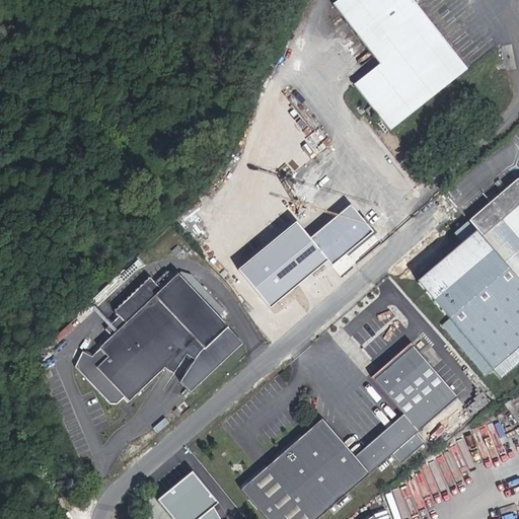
[(340,0),(337,3),(383,62),(358,82),(372,101),(379,109),(392,127),(468,67),(415,0),(340,0)]
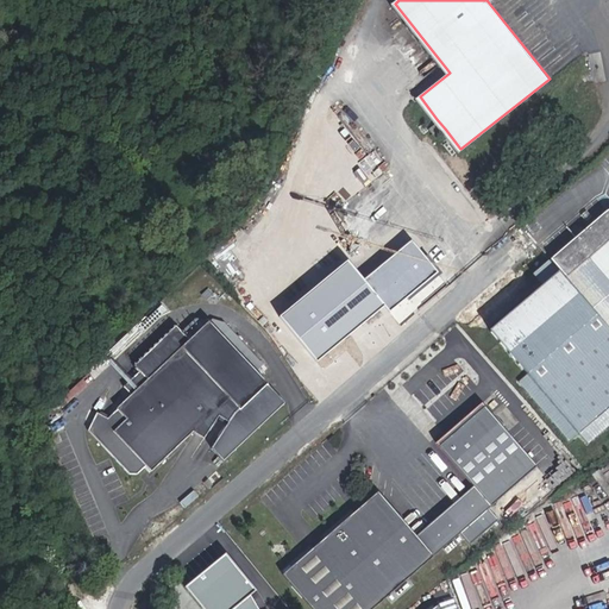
[(439,133),(445,129),(437,119),(431,124),(439,133)]
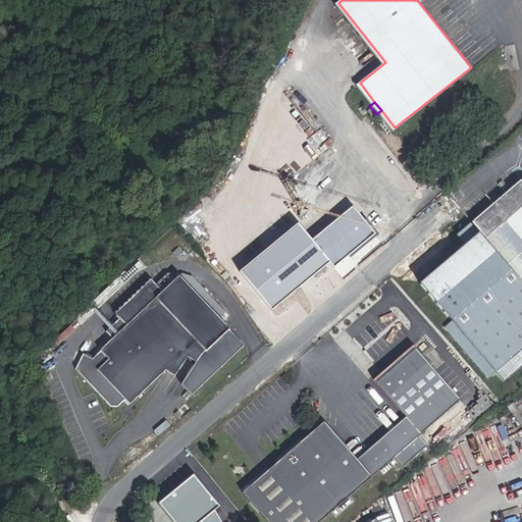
[(521,179),(475,220),(488,236),(485,239),(472,223),(461,233),(469,244),(423,282),(453,319),(445,325),(487,376),(496,371),(503,379),(521,363),(521,179)]
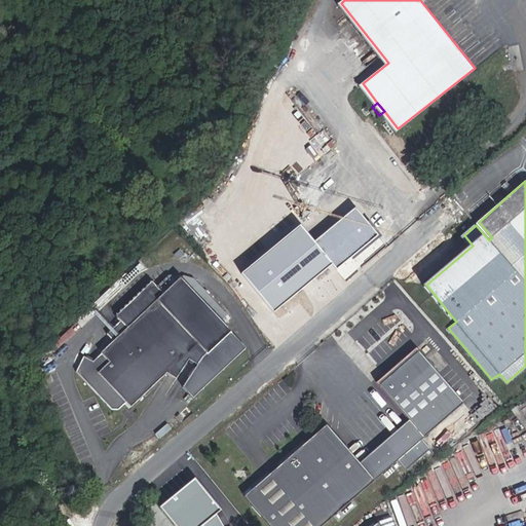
[(339,236),(355,261),(369,252),(358,235),(355,236),(350,228),(339,236)]
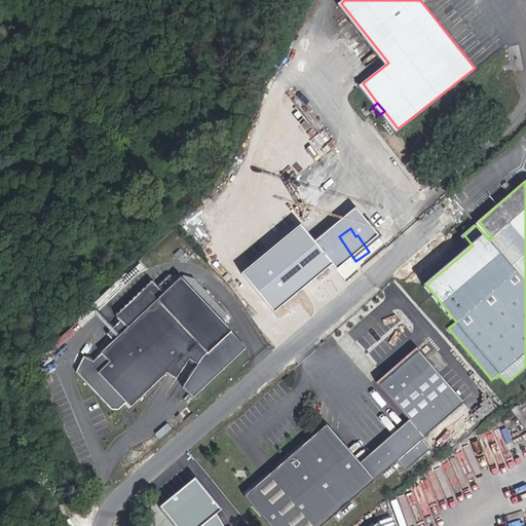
[(229,330),(180,277),(145,311),(139,306),(126,317),(132,325),(94,362),(84,354),(77,372),(112,408),(118,409),(128,398),(134,403),(166,371),(176,377),(189,358),(197,364),(208,349),(229,330)]
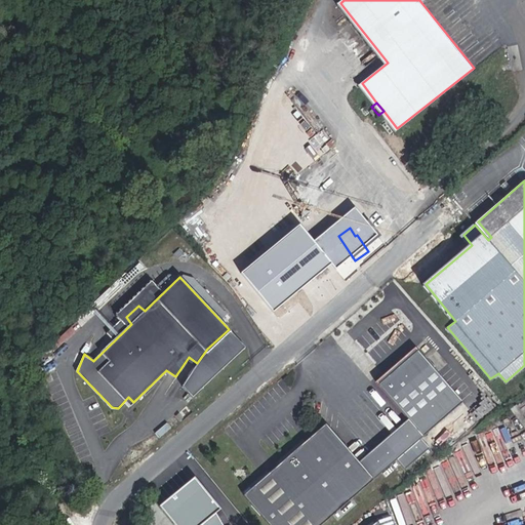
[(330,429),(251,495),(276,524),(320,524),(398,458),(406,468),(430,447),(422,438),(462,403),(419,353),(380,386),(409,419),(359,463),(330,429)]
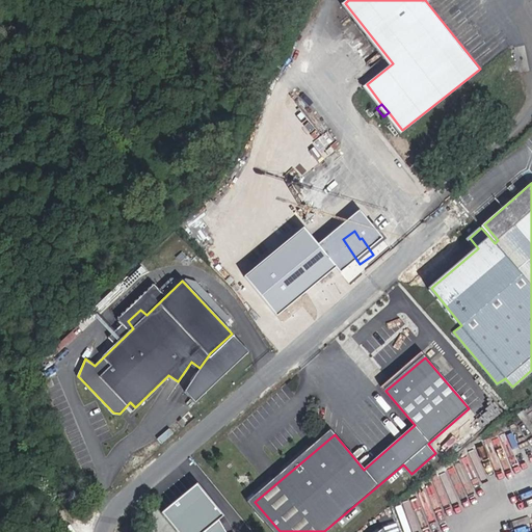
[(85,512),(80,507),(73,512),(78,519),(85,512)]
